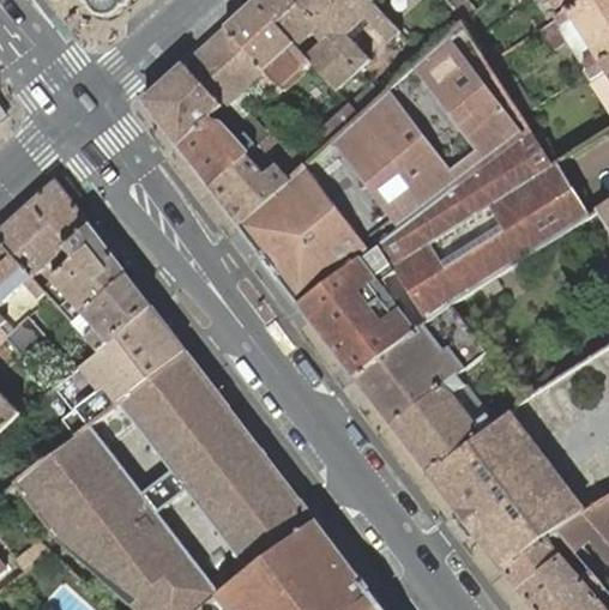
[(84,0),(86,2),(89,1),(91,10),(97,13),(107,16),(114,13),(121,5),(124,6),(130,0),(84,0)]
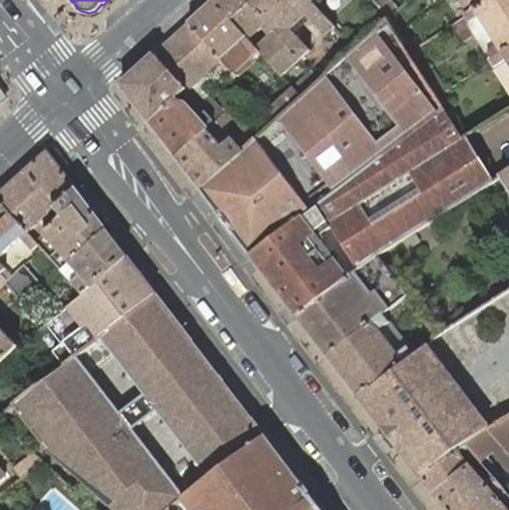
[(209,0),(186,21),(219,58),(237,41),(247,52),(251,57),(259,51),(252,44),(246,37),(211,0),(209,0)]
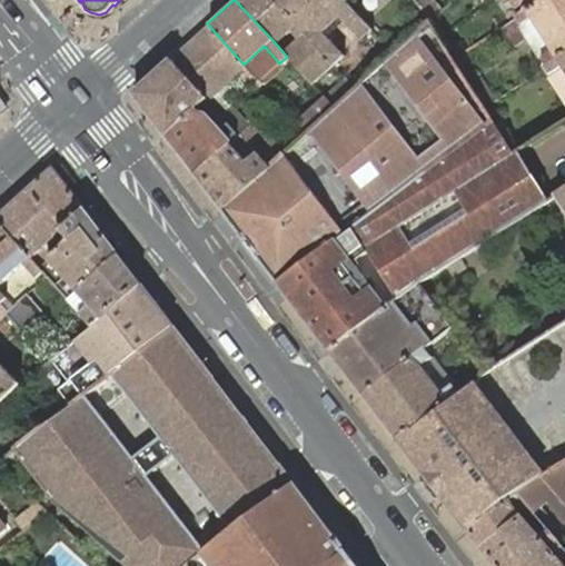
[(235,0),(274,41),(287,29),(294,37),(280,49),(287,57),(310,81),(329,63),(273,0),(235,0)]
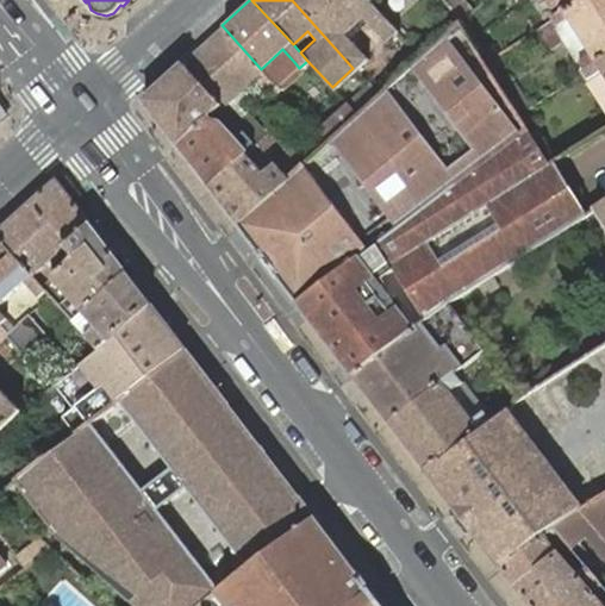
[(292,0),(353,68),(366,57),(342,32),(360,16),(384,41),(395,30),(368,0),(292,0)]
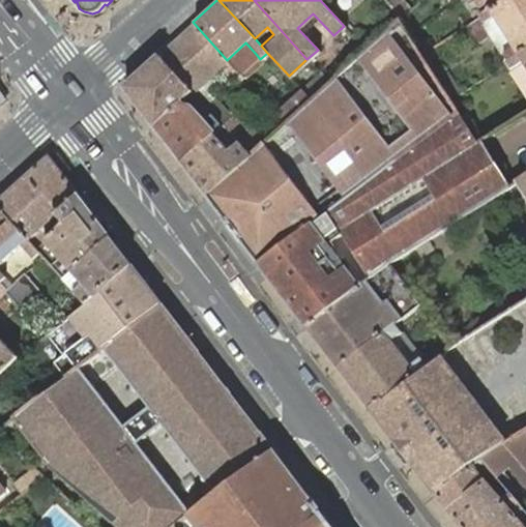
[(472,0),(480,12),(499,0),(472,0)]
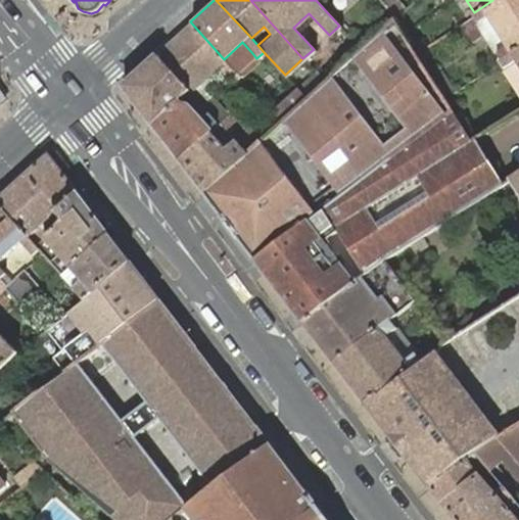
[(492,0),(474,12),(470,14),(475,20),(484,14),(504,45),(493,51),(500,58),(518,45),(518,0),(492,0)]
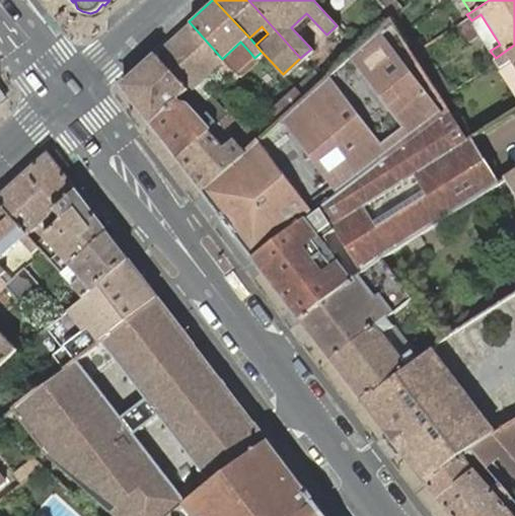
[(471,20),(466,14),(456,20),(466,38),(477,30),(490,51),(500,45),(481,14),(471,20)]
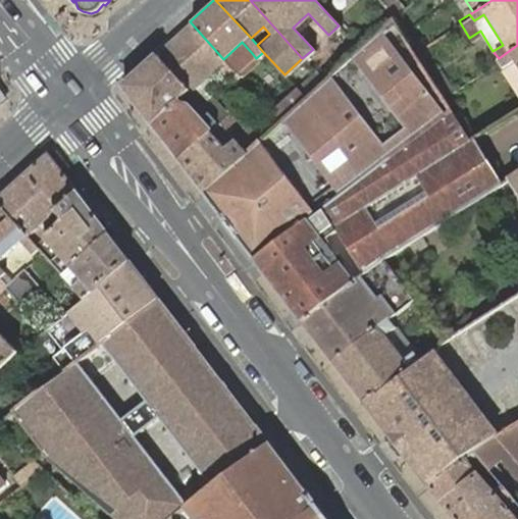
[(244,151),(201,190),(253,258),(320,206),(449,108),(441,96),(427,75),(412,51),(391,17),(358,47),(322,80),(304,97),(278,120),(244,151)]
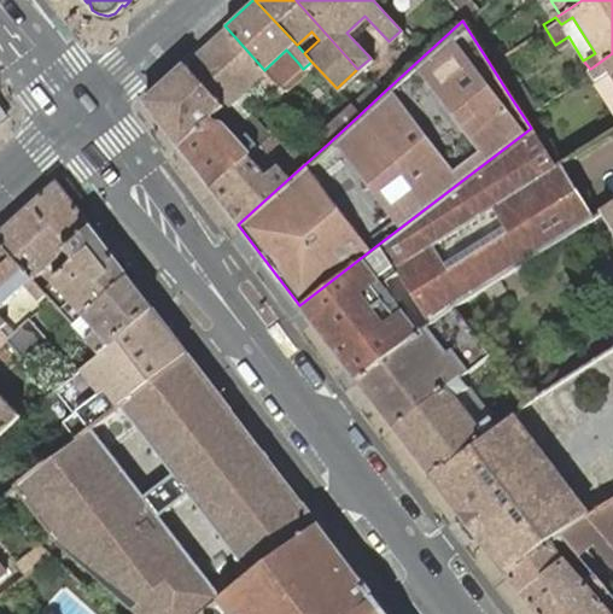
[(223,107),(235,121),(243,113),(232,100),(255,80),(267,93),(272,98),(282,89),(276,83),(264,70),(225,25),(184,62),(221,104),(223,107)]
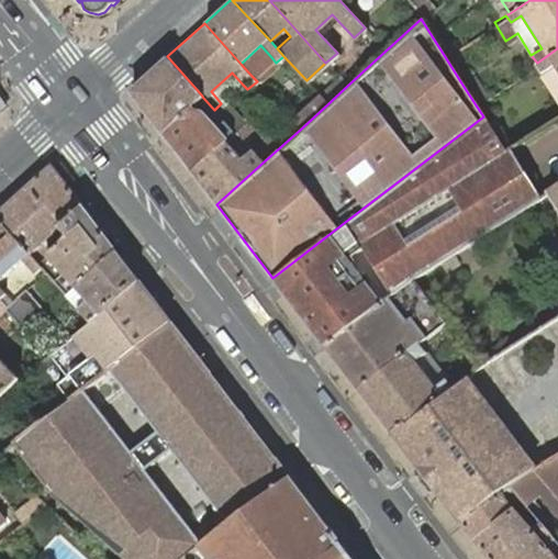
[(260,45),(241,64),(252,76),(271,57),(260,45)]
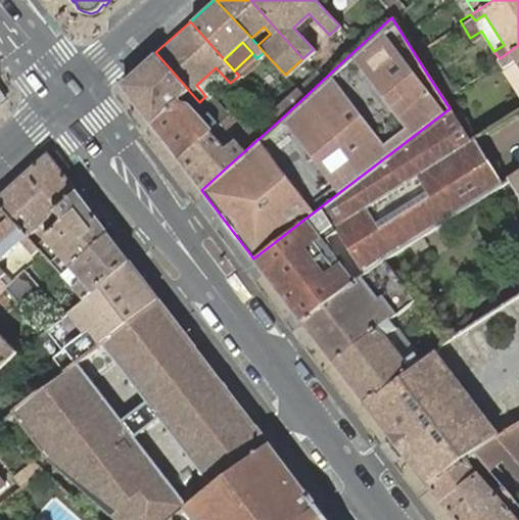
[(518,45),(500,58),(498,59),(502,66),(513,59),(518,68),(518,45)]
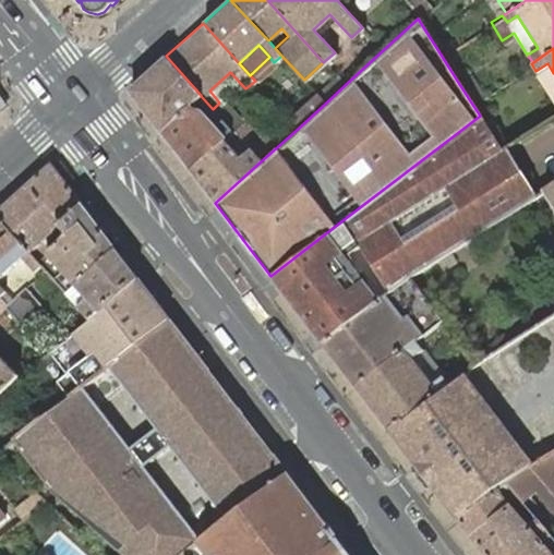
[(129,91),(159,131),(188,105),(200,94),(166,56),(129,91)]
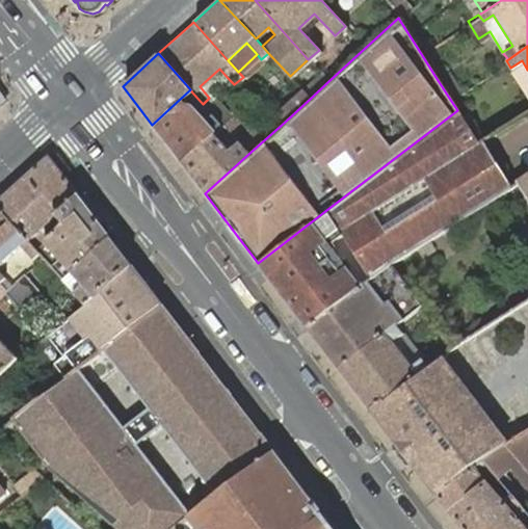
[(527,70),(522,60),(510,68),(527,96),(527,70)]
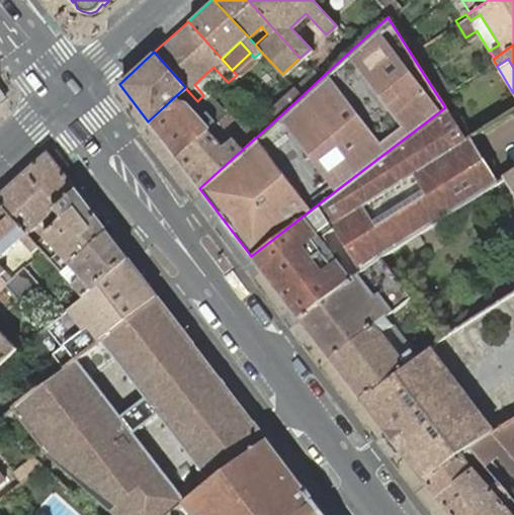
[(197,101),(216,120),(224,112),(206,93),(224,78),(213,67),(194,84),(203,95),(197,101)]
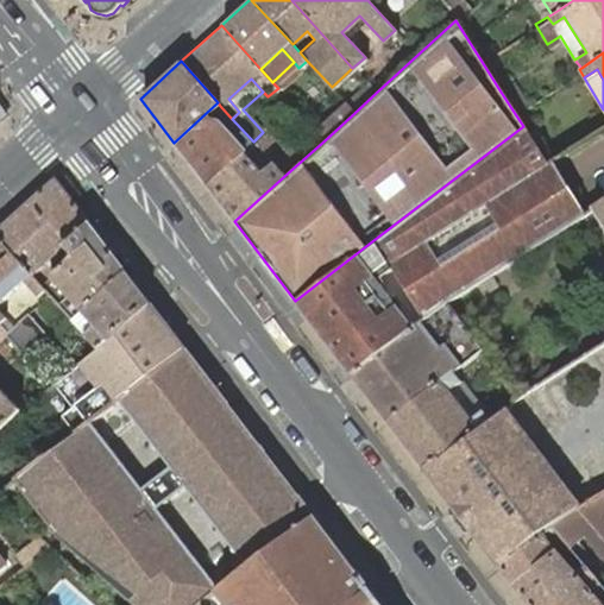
[(508,81),(498,88),(514,112),(523,105),(508,81)]
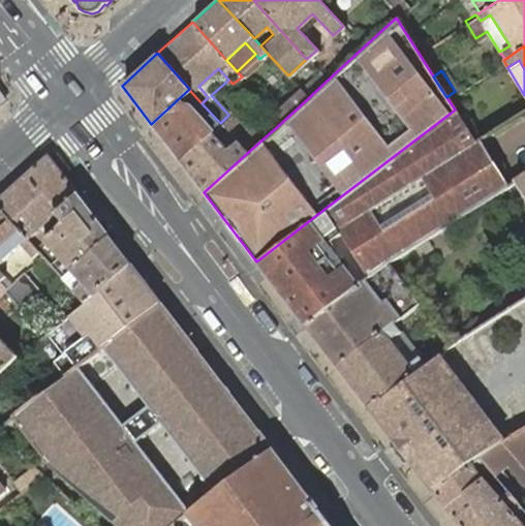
[(274,112),(282,122),(308,98),(300,89),(274,112)]
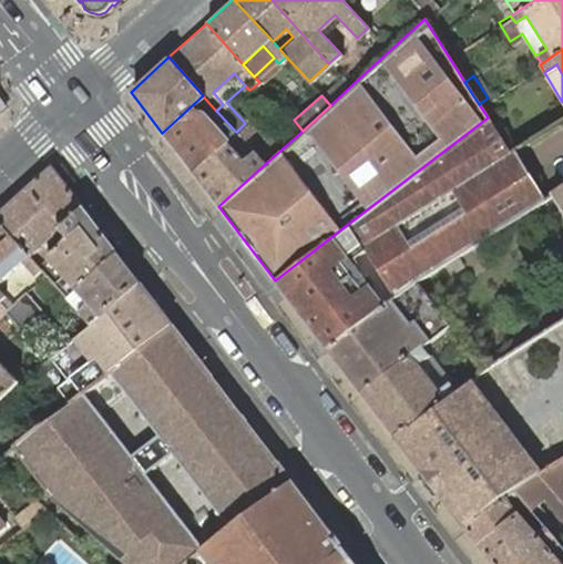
[(162,133),(192,172),(226,141),(228,139),(203,111),(194,110),(191,106),(162,133)]
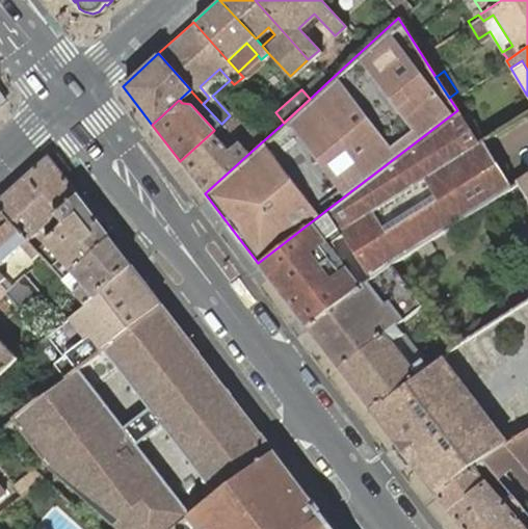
[(512,183),(482,137),(476,140),(457,110),(326,210),(368,276),(388,262),(390,261),(512,183)]
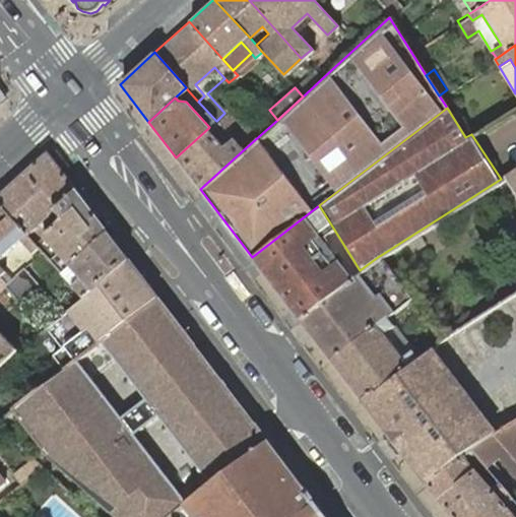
[(224,113),(216,121),(220,125),(232,137),(243,150),(277,120),(269,110),(248,129),(230,109),(224,113)]
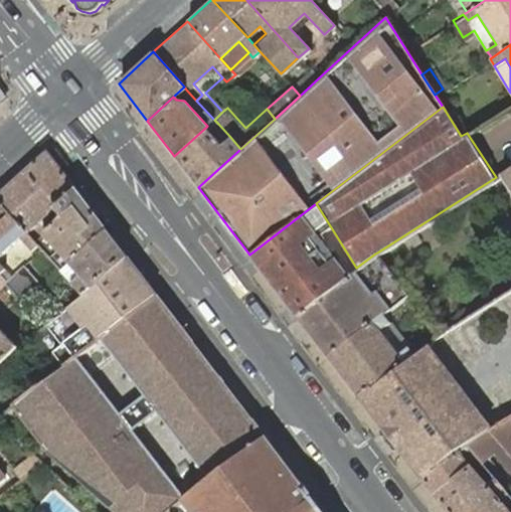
[(205,128),(174,156),(198,187),(240,149),(229,136),(220,143),(210,132),(218,124),(214,120),(207,126),(205,128)]
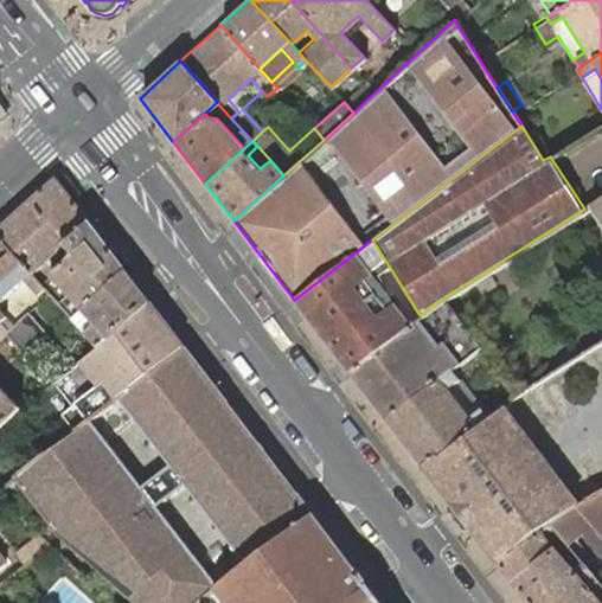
[(11,215),(0,224),(0,241),(29,271),(29,273),(39,282),(47,274),(49,273),(52,270),(43,260),(62,243),(87,222),(52,177),(11,215)]
